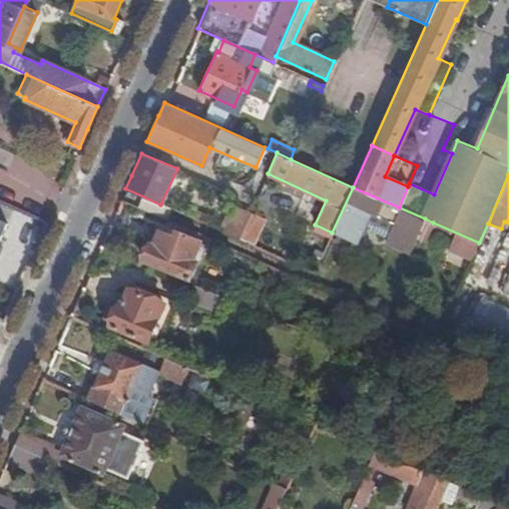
[(399,207),(353,187),(332,232),(358,244),(367,226),(364,225),(370,212),(393,222),(384,241),(409,252),(417,236),(425,218),(399,207)]
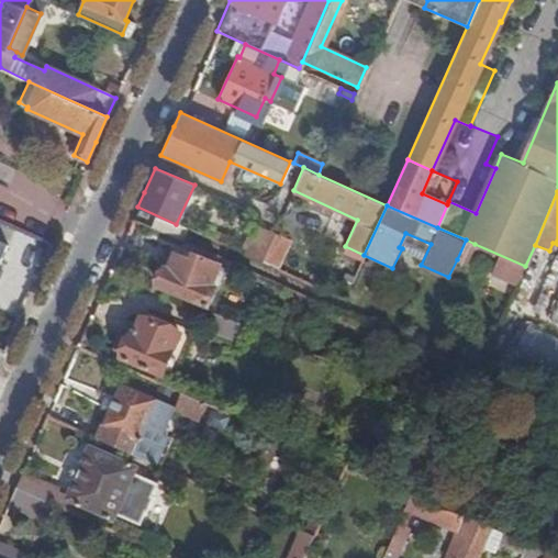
[(287,238),(274,233),(261,260),(275,266),(287,238)]
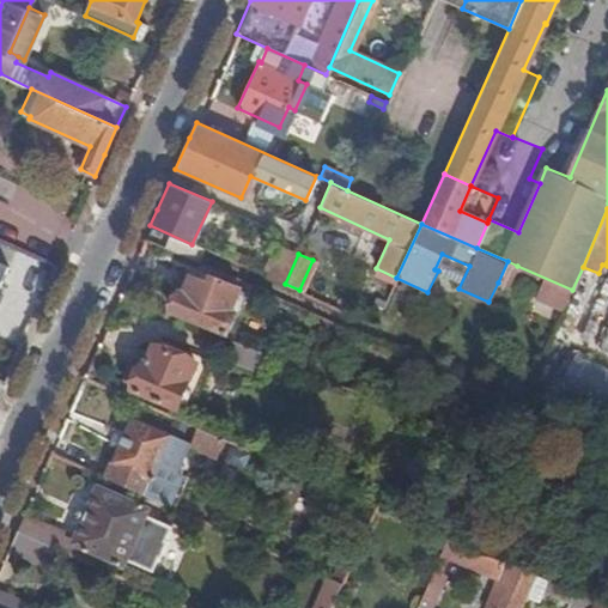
[(517,266),(508,261),(498,283),(508,287),(517,266)]
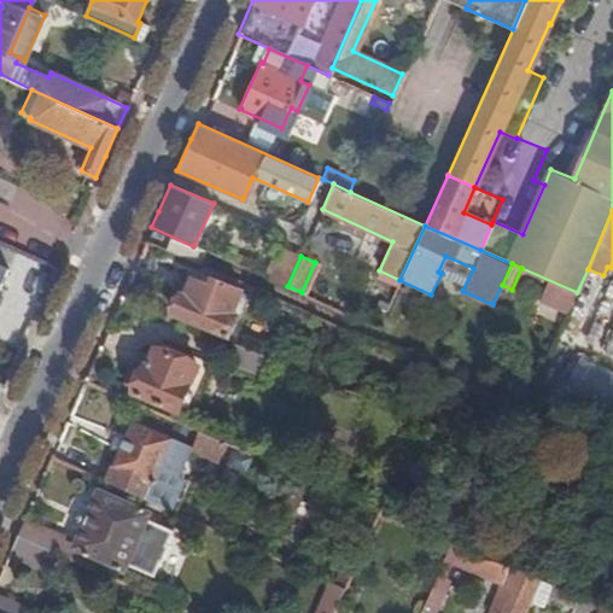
[(208,284),(191,276),(182,295),(177,292),(170,311),(228,333),(235,315),(232,313),(241,290),(211,276),(208,284)]
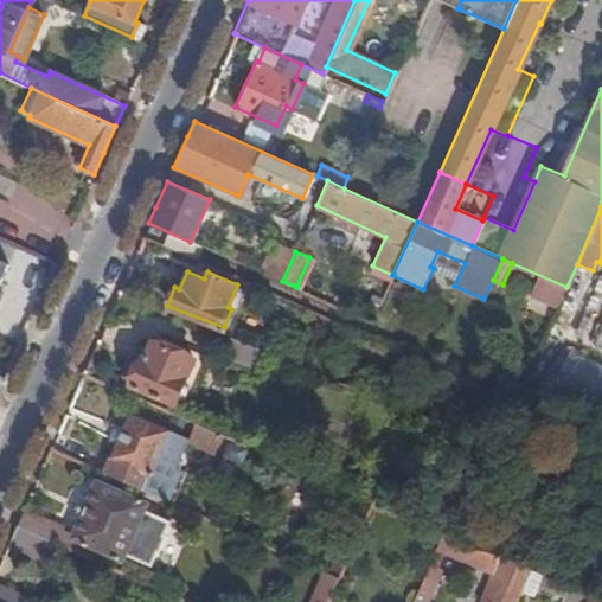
[(255,367),(262,348),(226,335),(221,353),(255,367)]
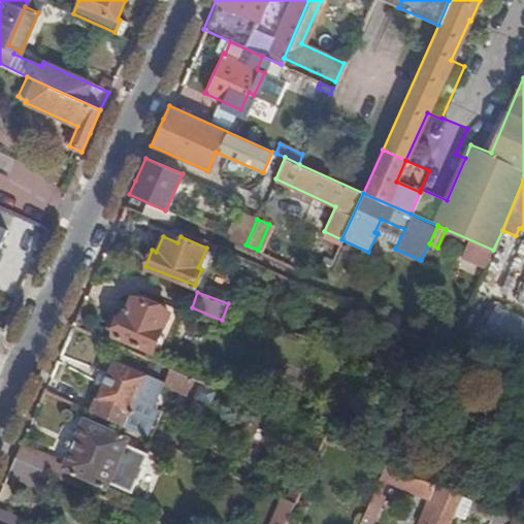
[(167,312),(131,295),(125,312),(123,310),(111,334),(150,351),(167,312)]
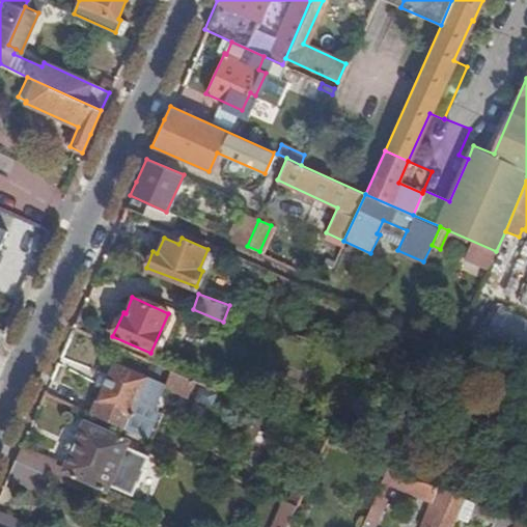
[(526,313),(495,305),(489,328),(526,337),(526,313)]
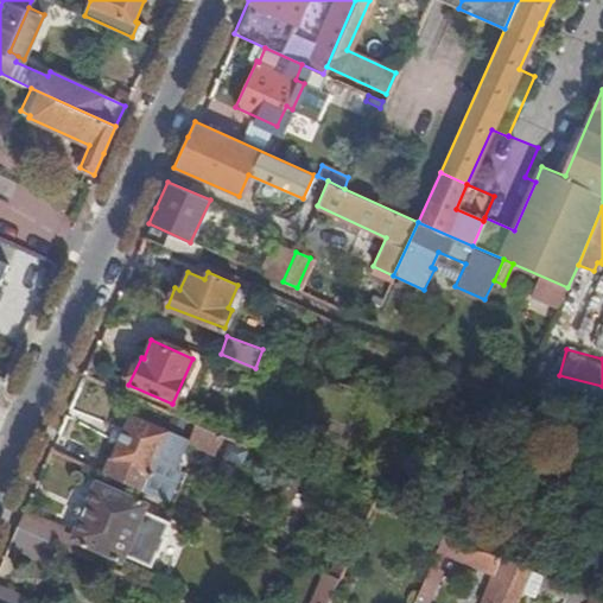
[(178,423),(181,417),(172,412),(169,419),(178,423)]
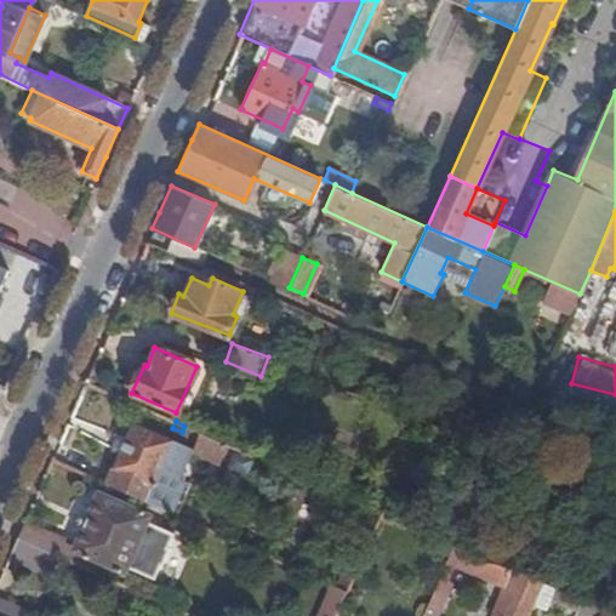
[(104,483),(167,511),(181,480),(169,475),(182,444),(131,422),(104,483)]
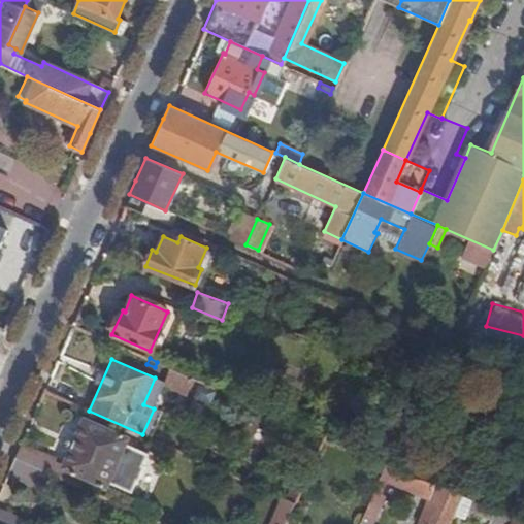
[(181,389),(187,374),(166,365),(160,380),(181,389)]
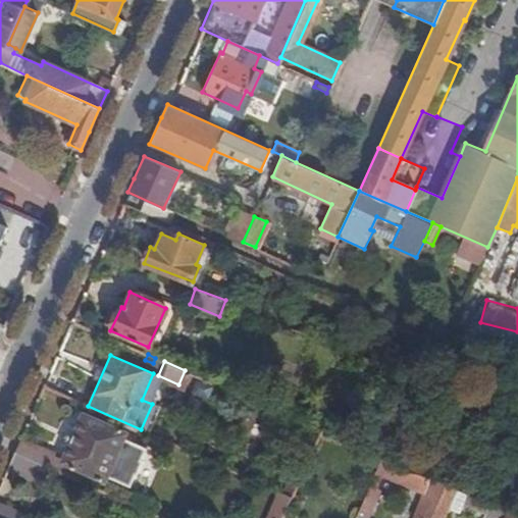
[(62,456),(17,436),(11,451),(44,465),(55,470),(59,461),(68,465),(68,468),(70,469),(71,466),(95,476),(94,478),(98,480),(98,478),(102,480),(103,476),(126,486),(132,475),(134,475),(140,462),(138,461),(143,449),(120,438),(122,433),(81,415),(62,456)]
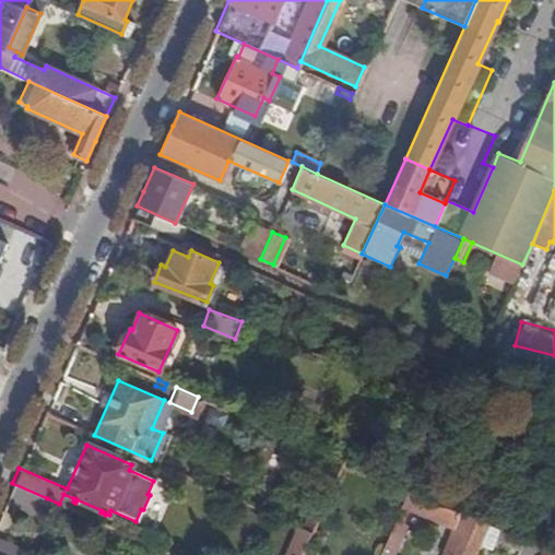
[(339,462),(327,457),(325,464),(334,469),(339,462)]
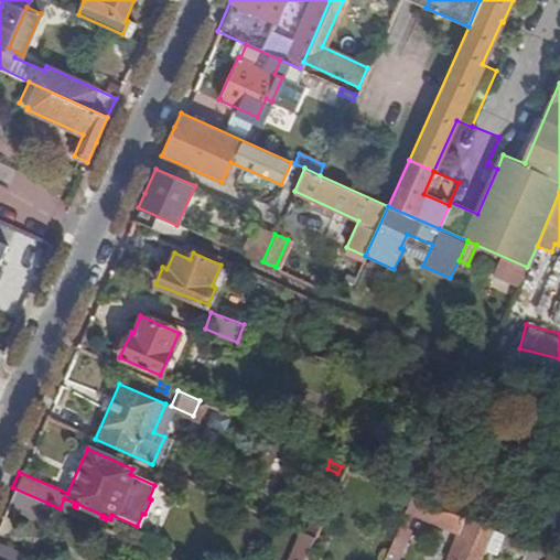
[(47,503),(12,487),(4,506),(39,521),(47,503)]
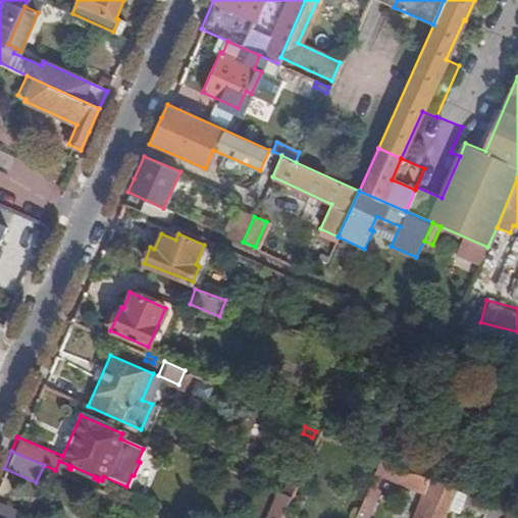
[(429,476),(393,460),(381,456),(353,517),(360,517),(361,517),(363,517),(378,486),(395,494),(400,482),(422,491),(429,476)]
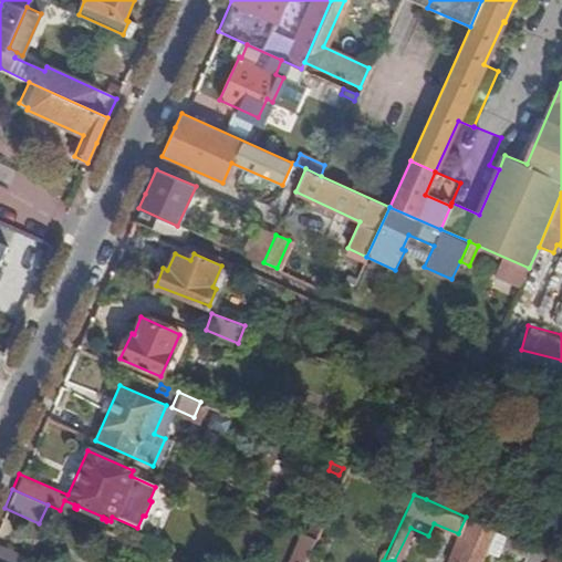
[(478,561),(493,529),(466,517),(458,533),(445,561),(448,561),(478,561)]
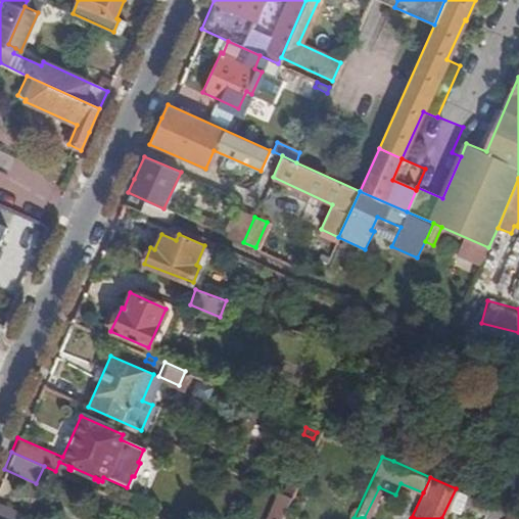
[(284,510),(290,497),(278,491),(265,518),(268,518),(275,506),(284,510)]
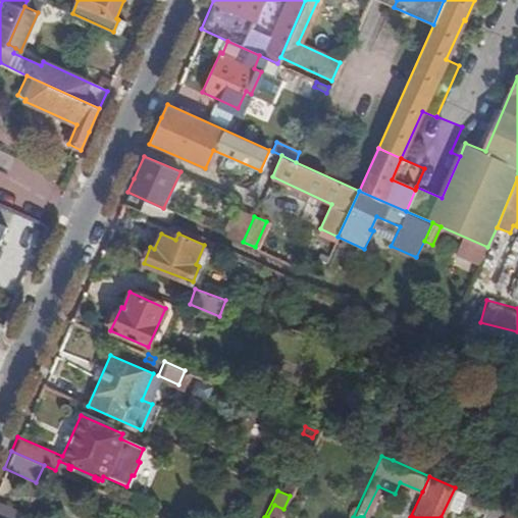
[(486,517),(503,517),(507,511),(466,493),(462,503),(482,511),(481,516),(486,517)]
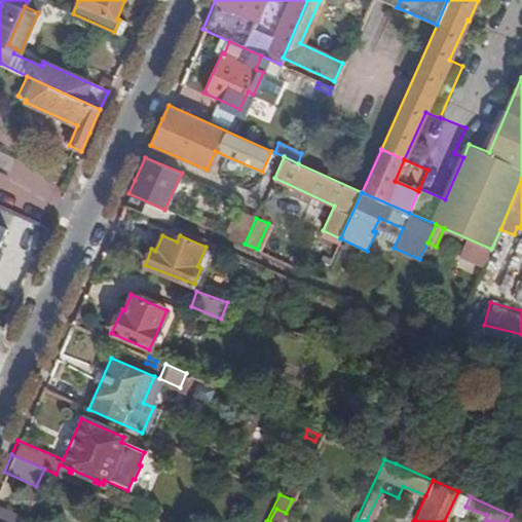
[(19,521),(22,517),(0,507),(0,521),(19,521)]
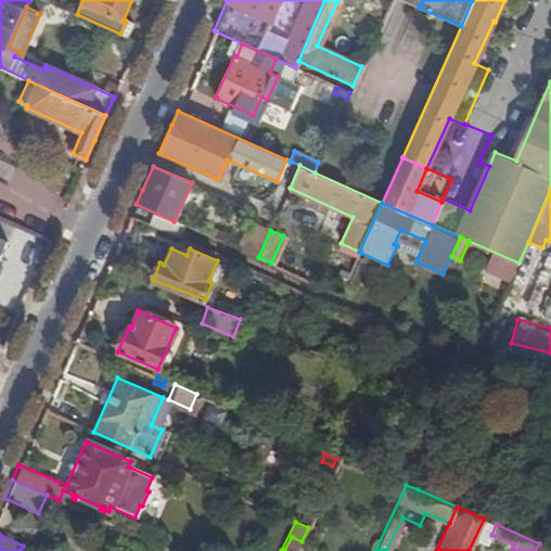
[(297,550),(302,541),(292,537),(284,550),(297,550)]
